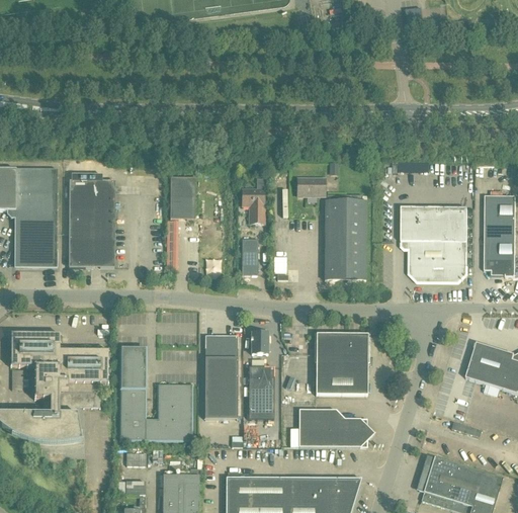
[(344,0),(333,0),(333,11),(344,10),(344,0)]
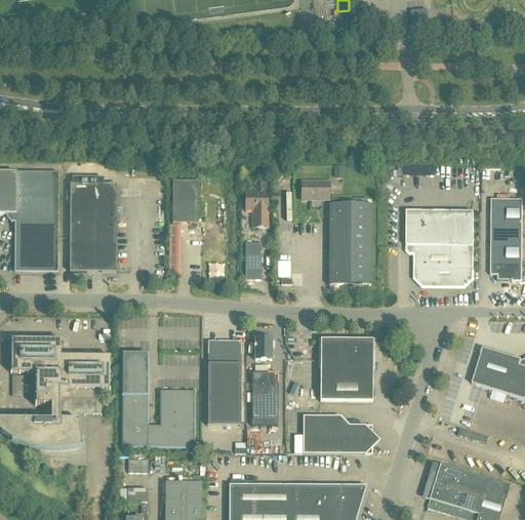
[(449,15),(429,18),(427,5),(411,7),(414,33),(450,29),(449,15)]
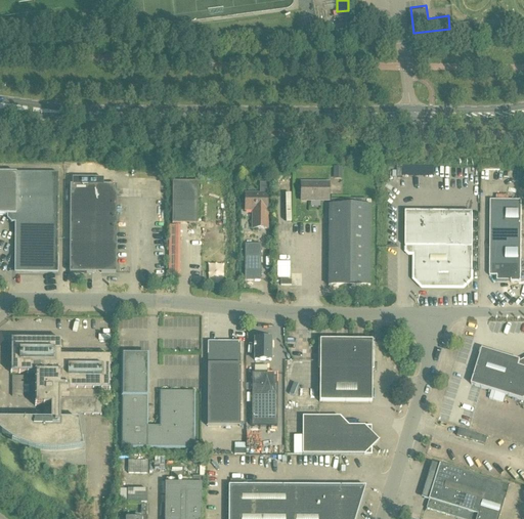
[(342,174),(342,162),(334,162),(334,174),(342,174)]
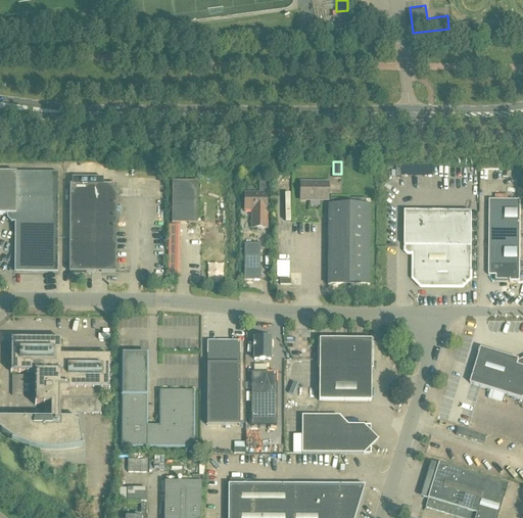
[(480,167),(469,167),(469,182),(479,182),(480,167)]
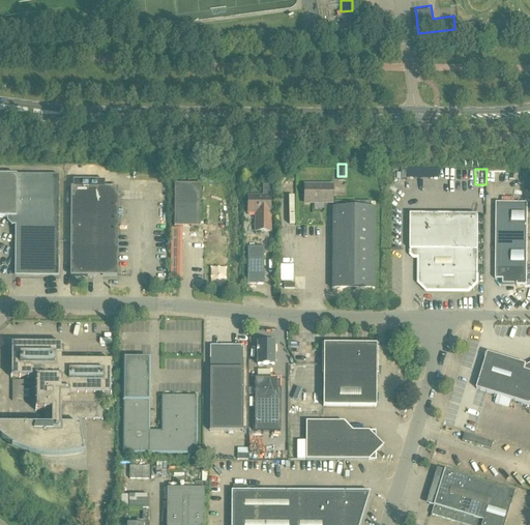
[(0,212),(7,213),(7,216),(11,221),(16,221),(16,270),(58,271),(58,171),(0,170),(0,212)]
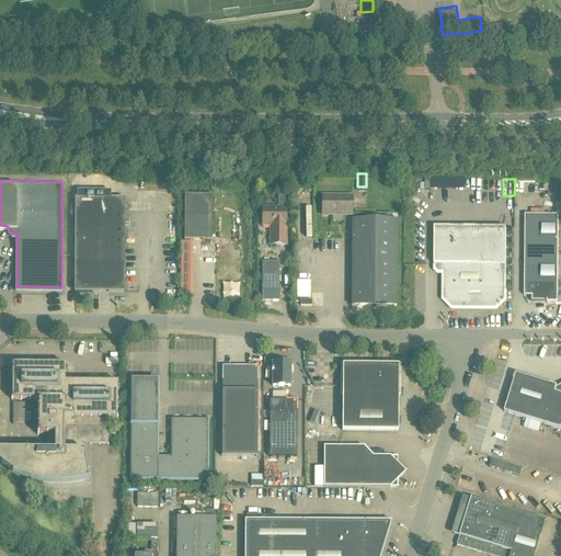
[(212,236),(212,191),(184,191),(184,235),(212,236)]
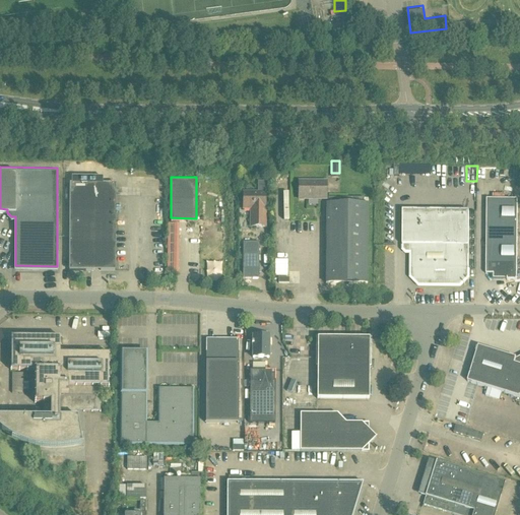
[(250,222),(265,222),(265,204),(265,189),(265,185),(266,185),(266,177),(258,177),(258,189),(243,188),(243,204),(250,204),(250,222)]
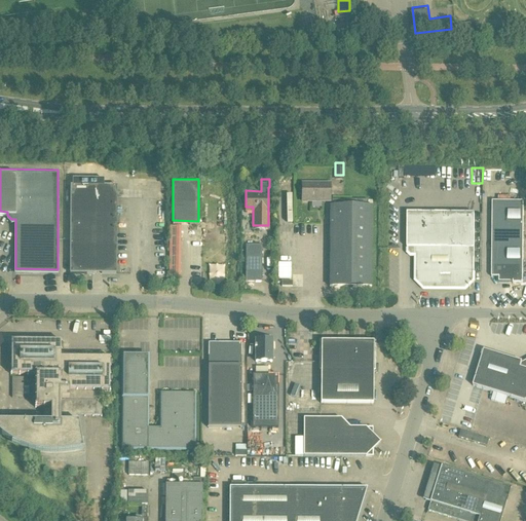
[(330,197),(330,180),(302,179),(301,197),(330,197)]
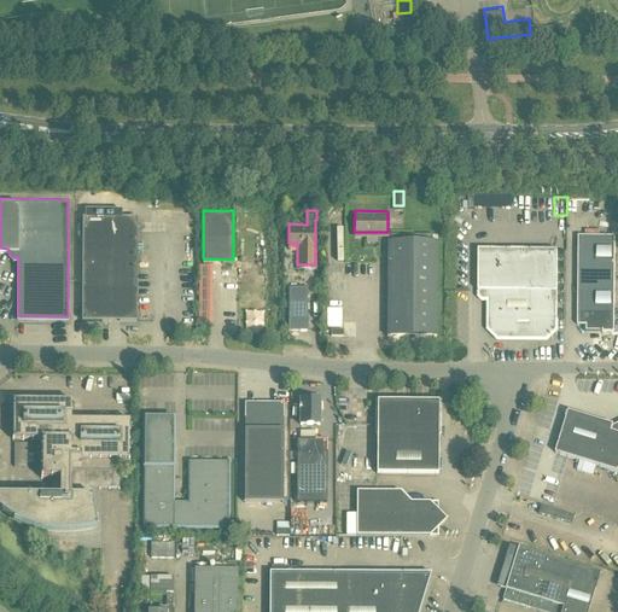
[(136,316),(136,214),(82,214),(82,316),(136,316)]
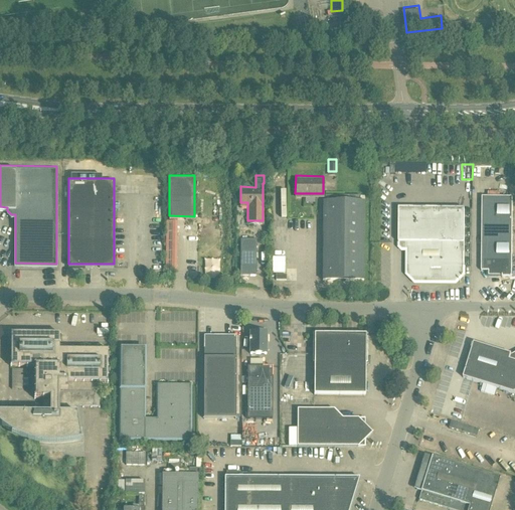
[(325,191),(325,198),(323,198),(323,277),(363,277),(364,198),(360,198),(360,191),(325,191)]
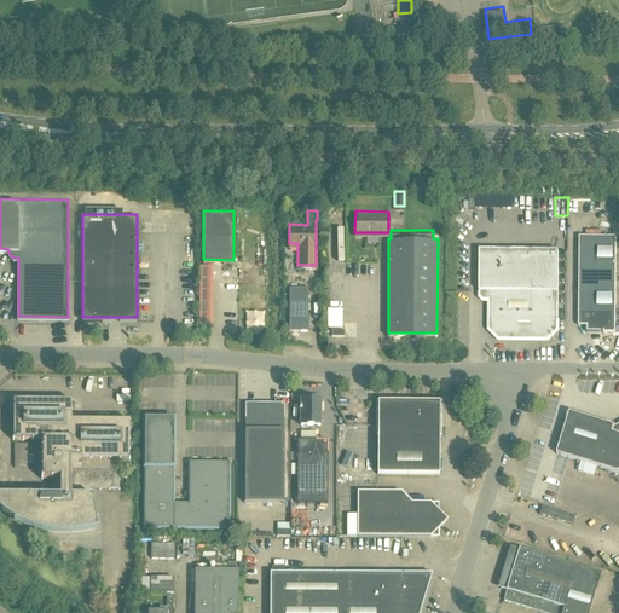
[(615,329),(615,232),(579,232),(578,321),(588,321),(588,327),(599,327),(599,322),(603,322),(603,329),(615,329)]
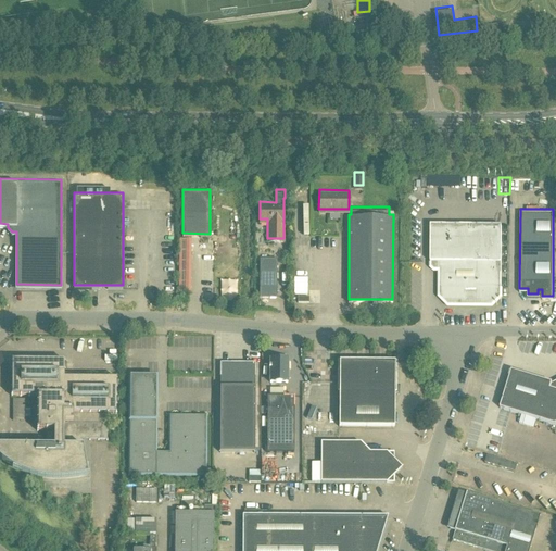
[(501,292),(501,221),(430,221),(430,263),(433,266),(439,266),(439,292),(447,301),(492,302),(501,292)]
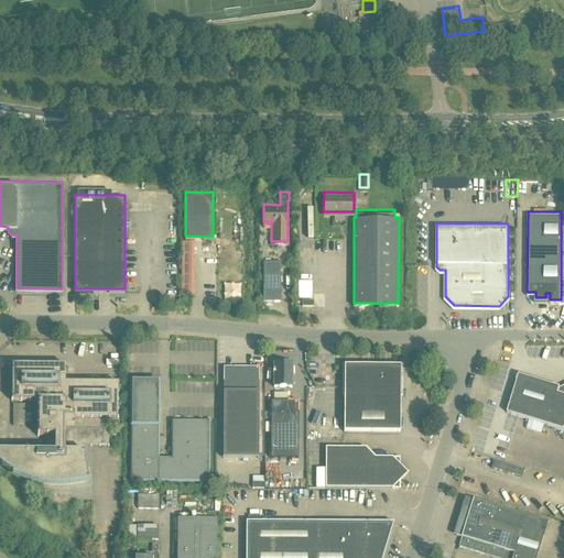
[(263,258),(263,271),(263,297),(281,297),(281,258),(263,258)]
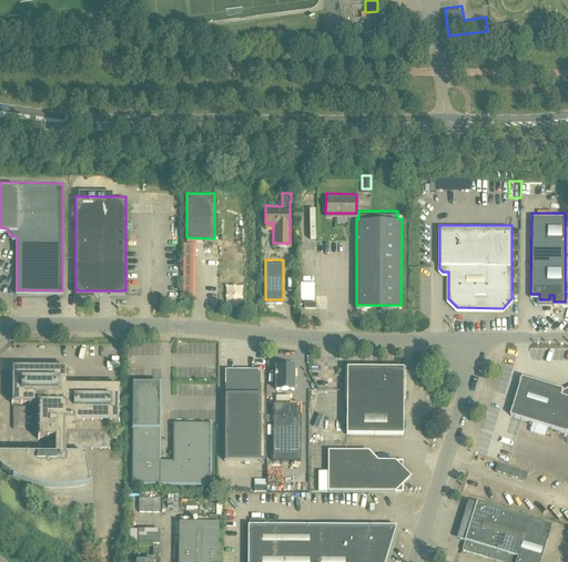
[(293,386),(294,363),(276,363),(275,386),(293,386)]
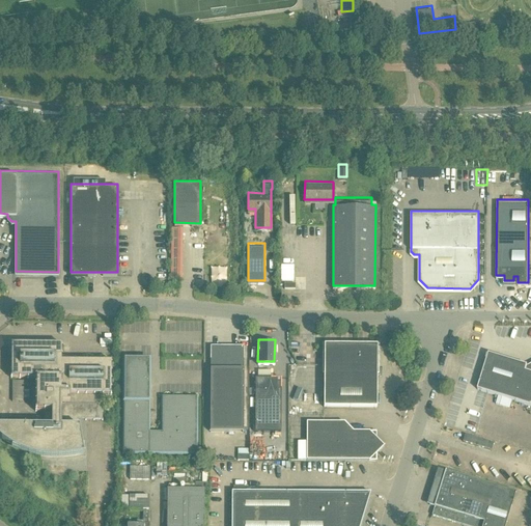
[(10,374),(36,374),(35,407),(44,407),(44,422),(0,421),(0,433),(7,438),(20,446),(24,448),(28,450),(32,451),(36,451),(49,452),(60,453),(78,451),(83,450),(79,423),(77,423),(77,415),(102,416),(102,391),(110,391),(111,358),(61,357),(61,340),(11,340),(10,374)]
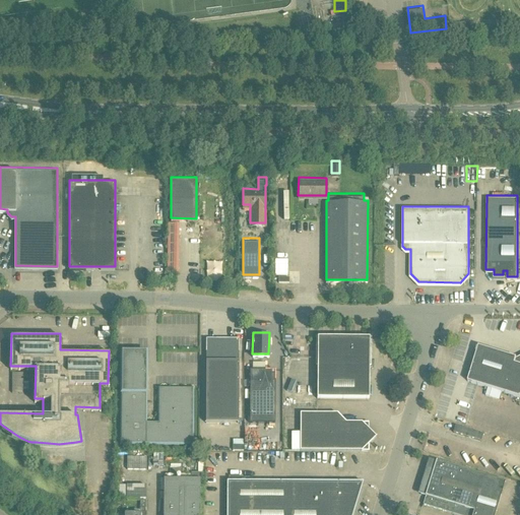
[(369,395),(369,334),(317,333),(317,394),(369,395)]
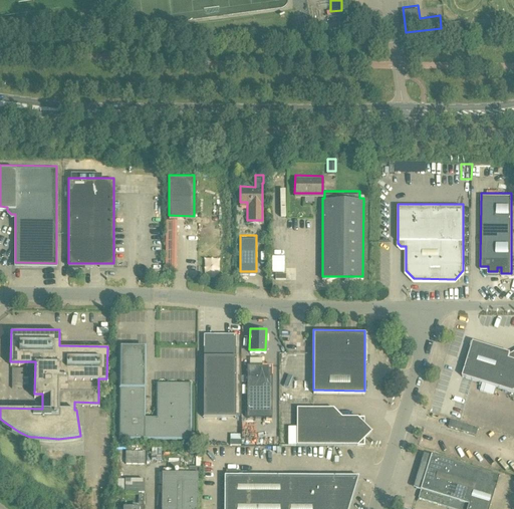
[(235,414),(236,334),(204,333),(203,414),(235,414)]
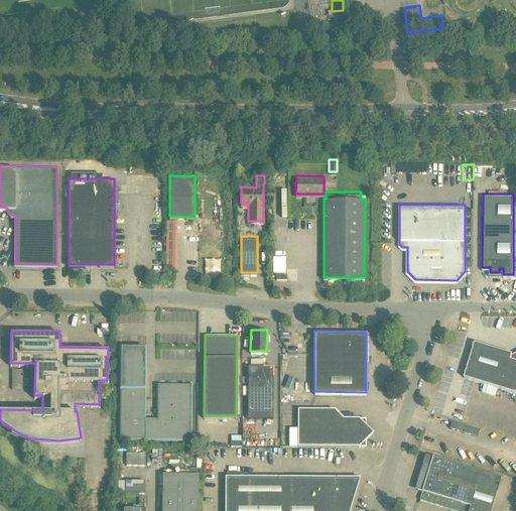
[(515,349),(513,351),(475,340),(465,374),(515,389),(515,349)]
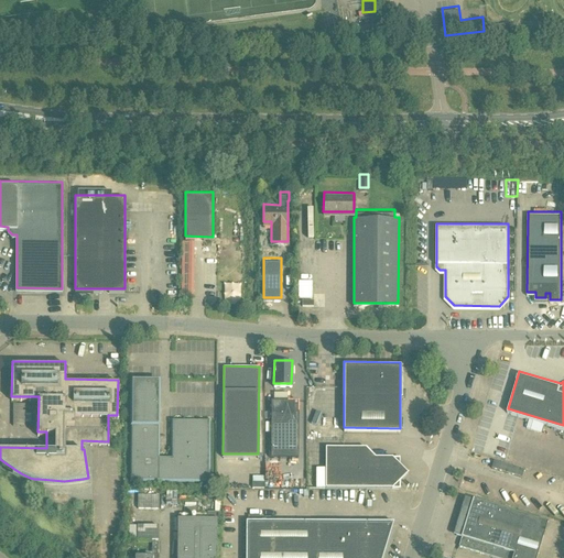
[(131,376),(131,477),(208,477),(208,417),(172,417),(172,453),(158,453),(158,376),(131,376)]
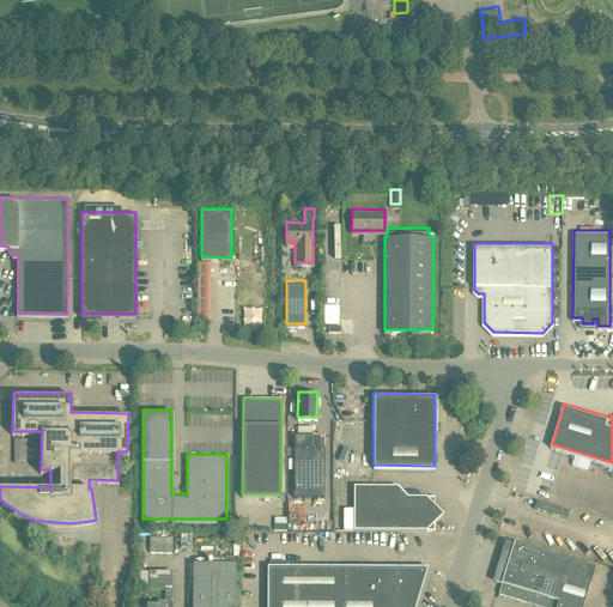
[(295,432),(295,445),(293,495),(323,495),(325,432),(295,432)]
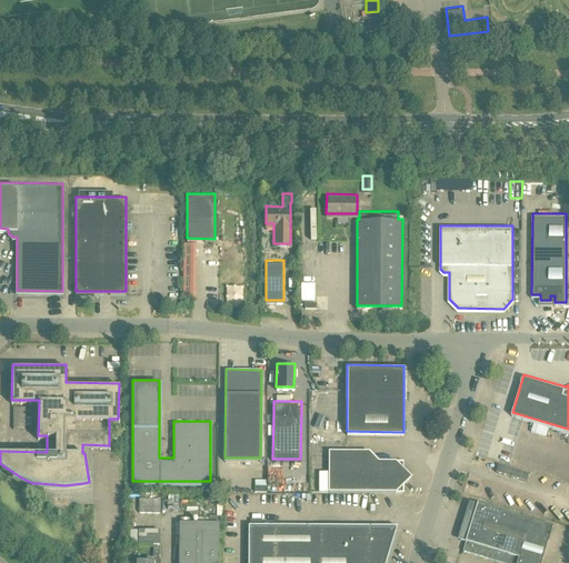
[(26,405),(26,403),(13,403),(13,425),(26,425),(26,422),(31,422),(31,413),(30,413),(30,405),(26,405)]
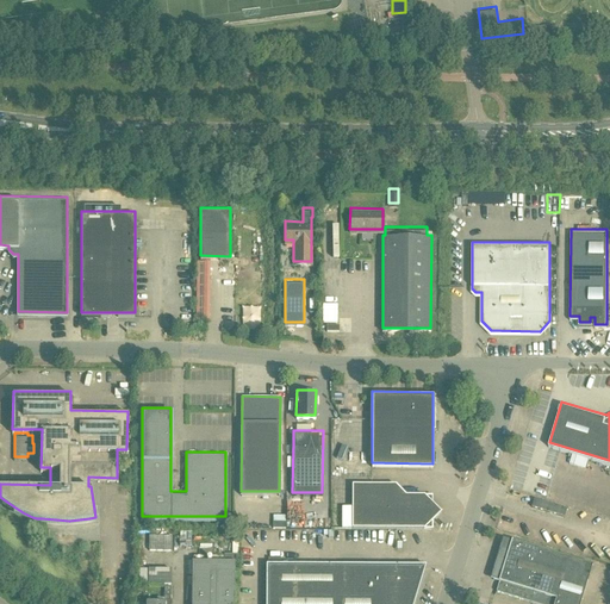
[(431,516),(440,508),(424,491),(405,491),(402,493),(388,480),(352,480),(352,524),(431,524),(431,516)]
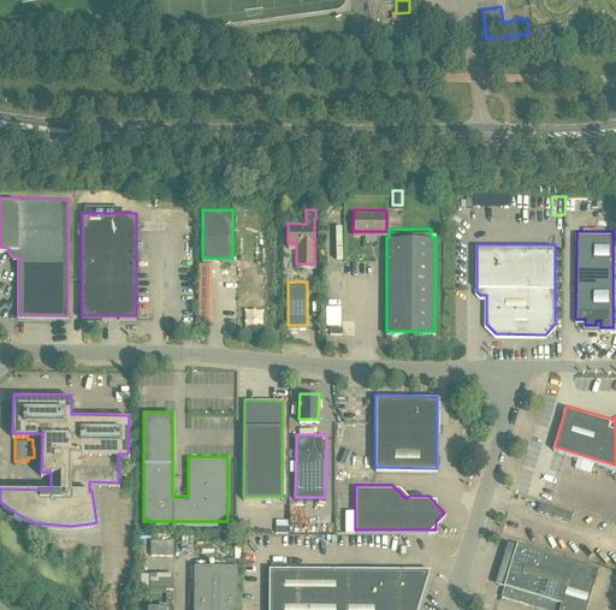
[(573,511),(540,502),(538,510),(570,520),(573,511)]
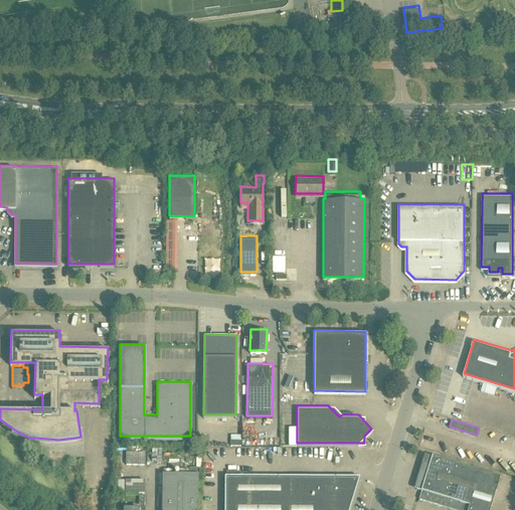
[(146,449),(127,448),(126,461),(145,461),(146,449)]
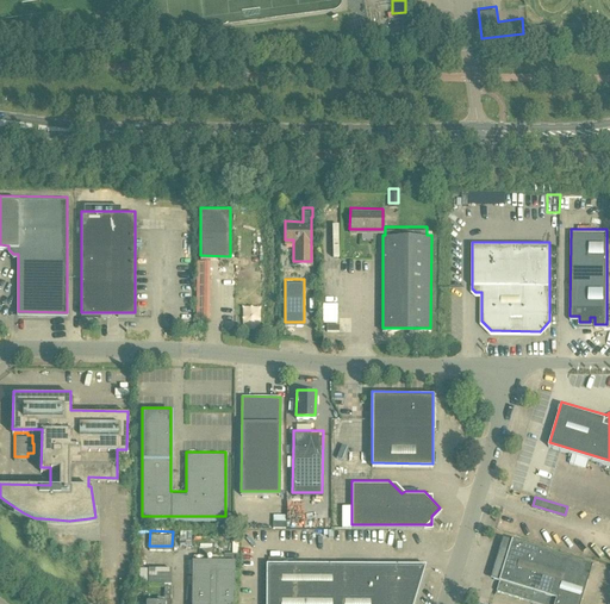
[(552,603),(578,603),(592,561),(505,534),(493,576),(498,577),(496,586),(552,603)]
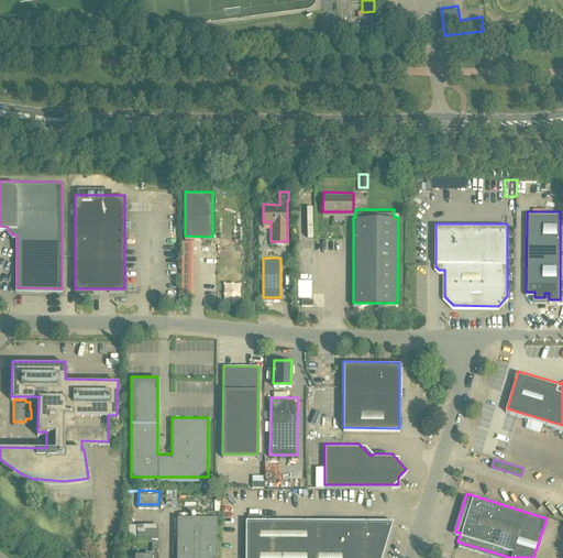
[(208,507),(208,515),(177,515),(176,557),(216,557),(217,515),(221,515),(221,507),(208,507)]
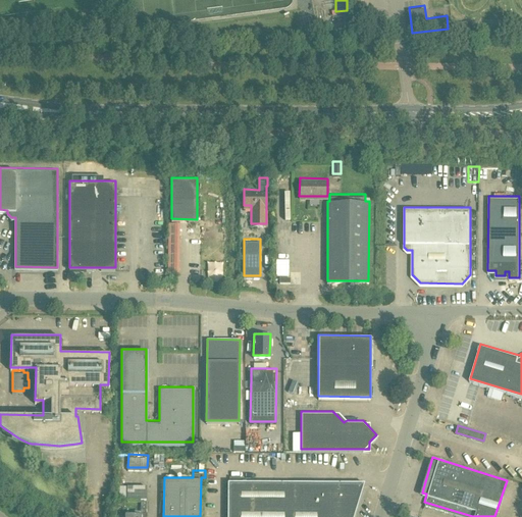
[(355,487),(355,482),(229,481),(228,516),(350,516),(360,488),(355,487)]
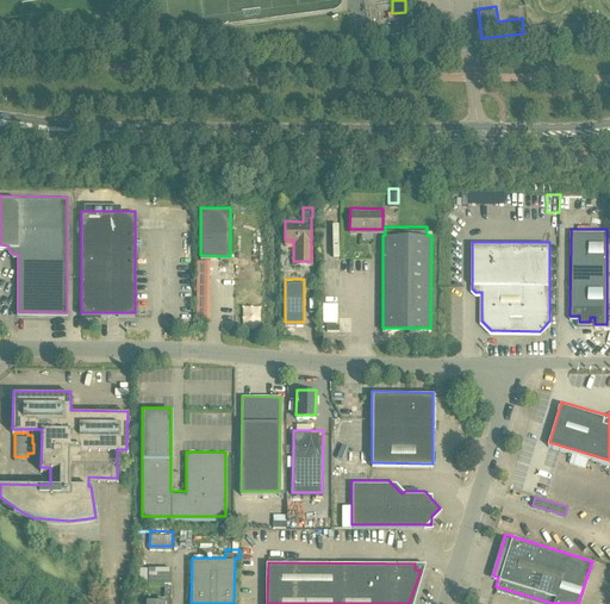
[(149,565),(135,565),(136,580),(149,580),(172,580),(172,565),(149,565)]
